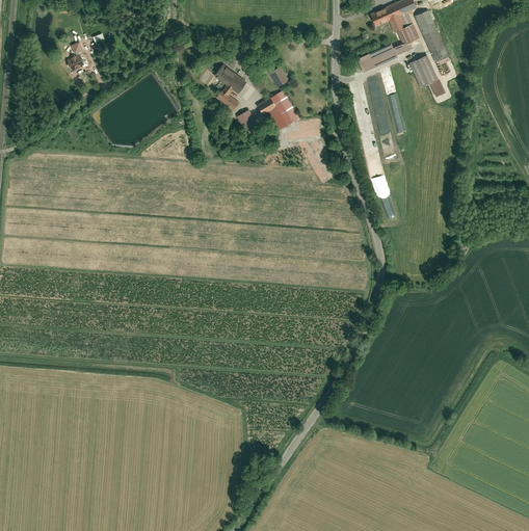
[(374,11),(369,15),(374,27),(388,21),(407,12),(416,8),(413,0),(402,0),(386,7),(386,8),(375,12),(374,11)]
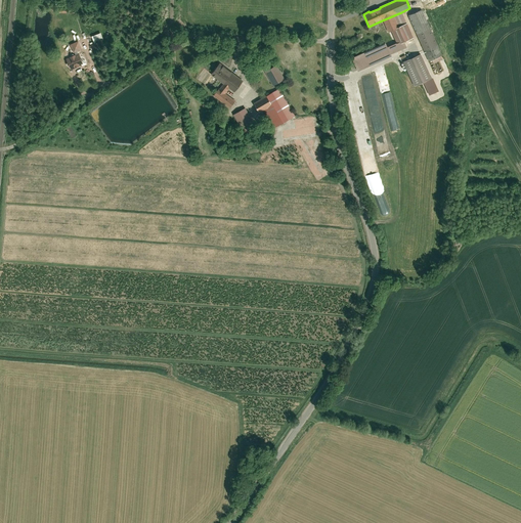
[(421,10),(407,16),(427,60),(440,54),(421,10)]
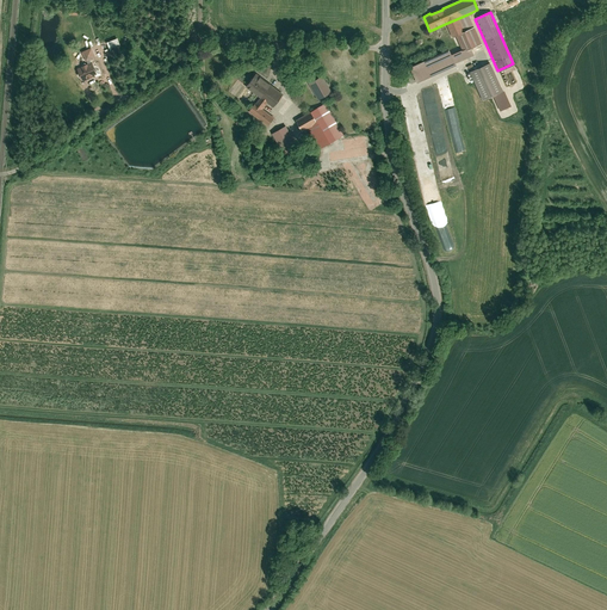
[(471,49),(481,44),(468,14),(445,24),(451,38),(454,36),(460,50),(462,53),(471,49)]
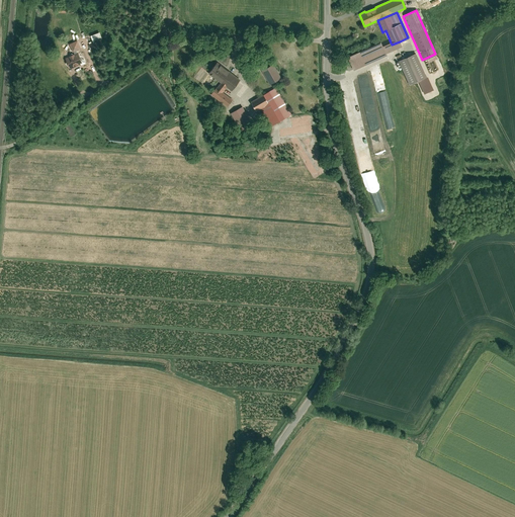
[(88,36),(91,44),(100,39),(97,32),(88,36)]
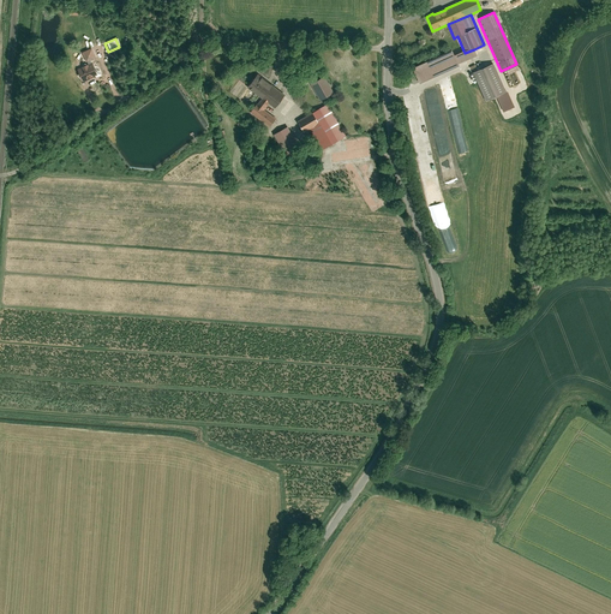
[(90,48),(82,52),(85,61),(95,58),(90,48)]
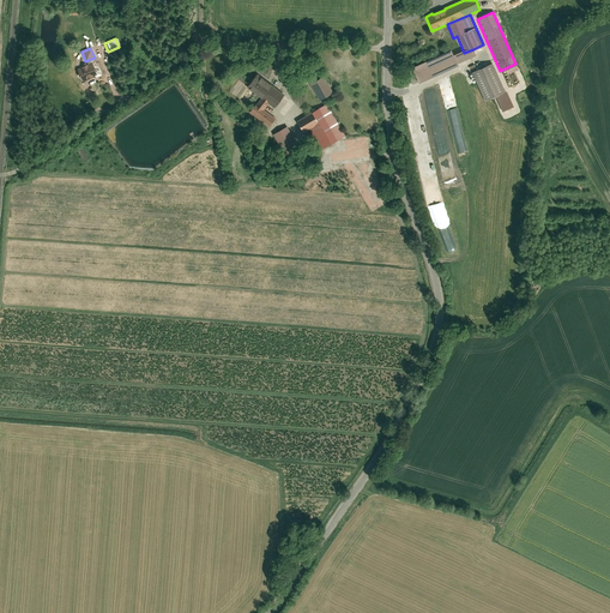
[(463,50),(454,54),(458,64),(476,56),(473,49),(464,53),(463,50)]
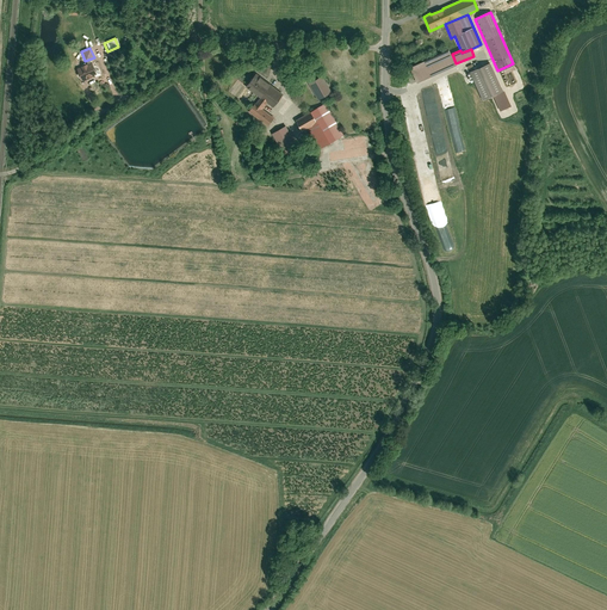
[(450,50),(412,67),(417,82),(457,66),(450,50)]
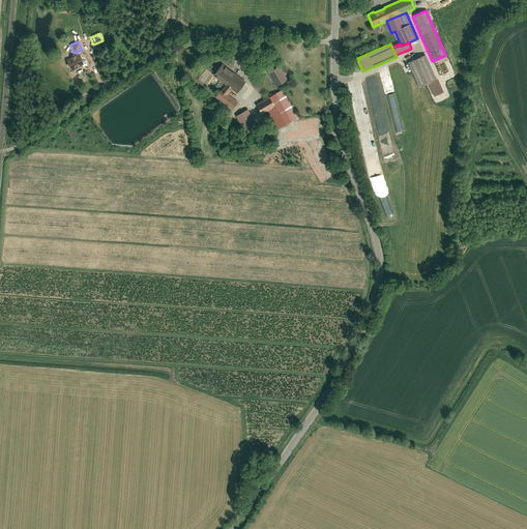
[(79,55),(65,60),(70,71),(84,65),(79,55)]
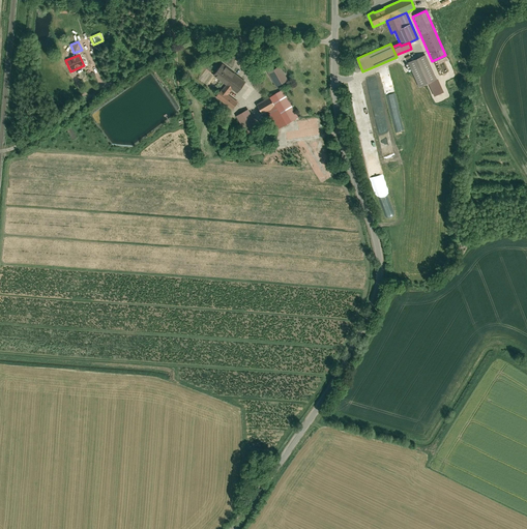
[(425,55),(408,63),(419,87),(436,79),(425,55)]
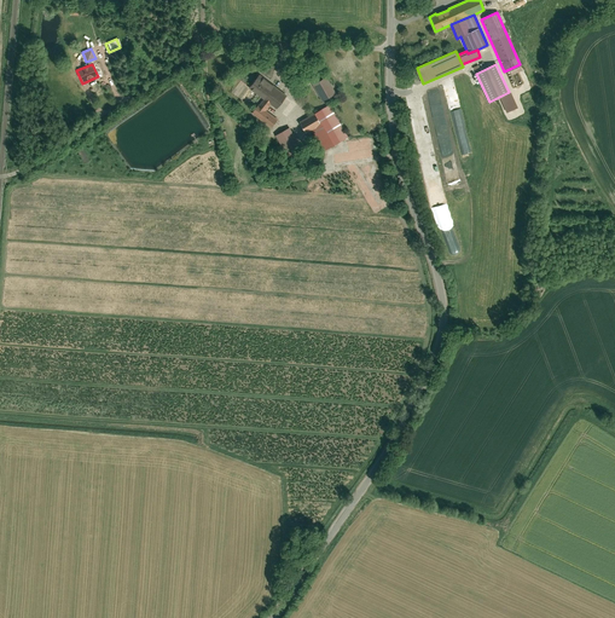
[(286,96),(259,75),(248,88),(262,99),(270,104),(276,109),(286,96)]
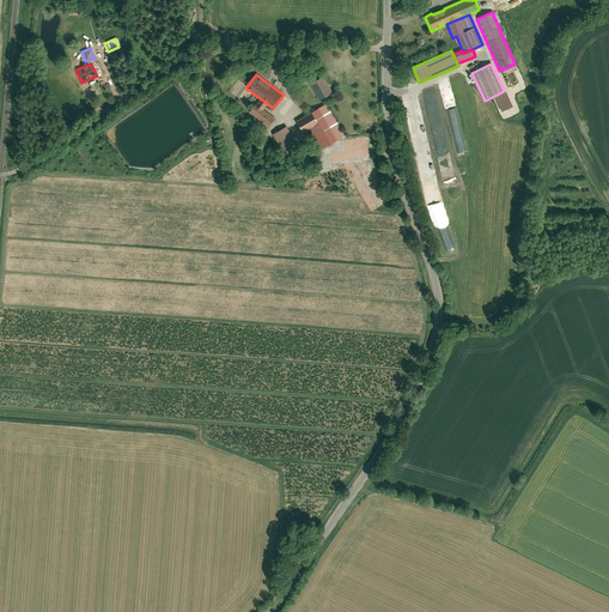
[(323,77),(310,84),(320,101),(333,92),(323,77)]
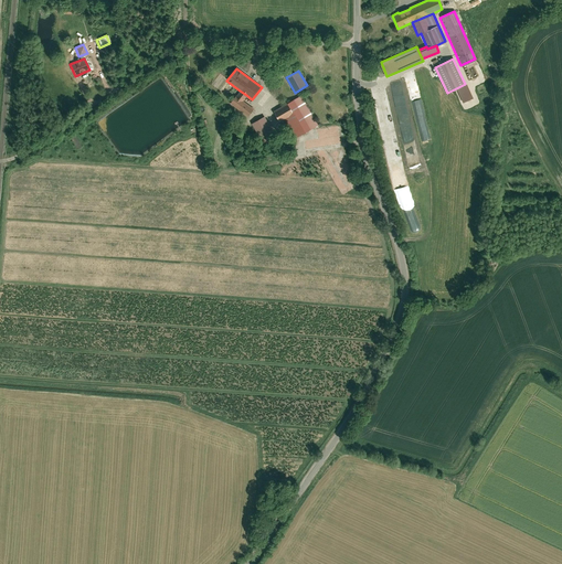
[(235,96),(242,102),(246,95),(240,91),(235,96)]
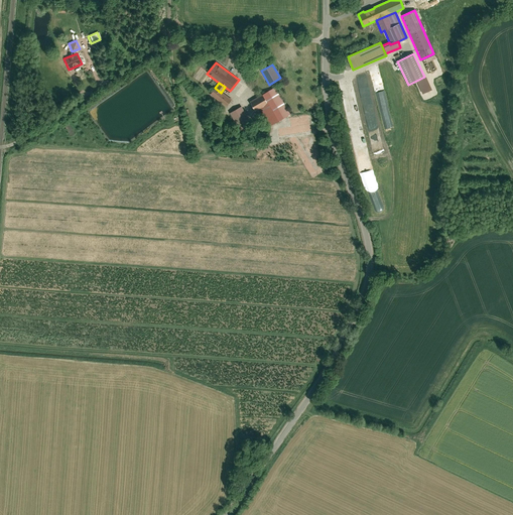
[(214,87),(209,94),(226,107),(231,100),(221,93),(215,88),(214,87)]
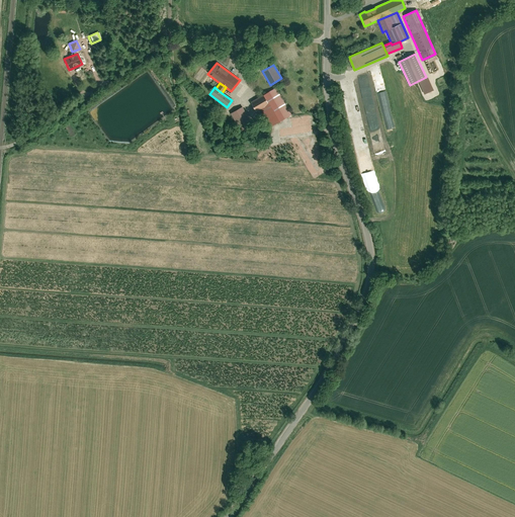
[(289,114),(274,89),(263,95),(250,102),(255,110),(261,107),(272,125),(289,114)]
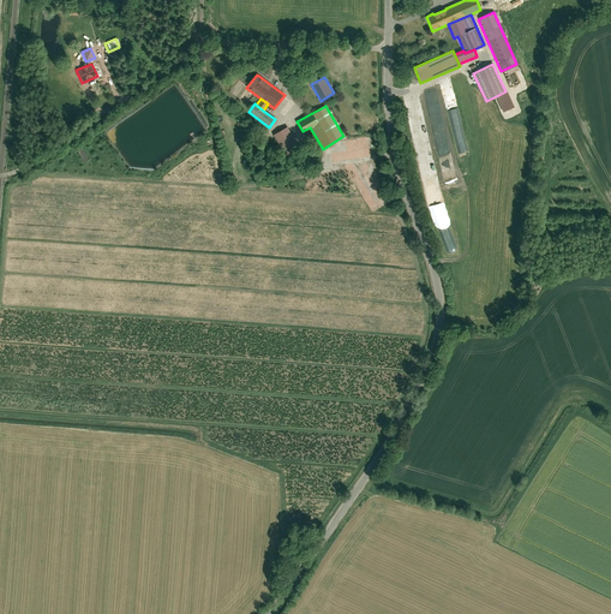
[(286,127),(273,136),(286,156),(298,149),(286,127)]
